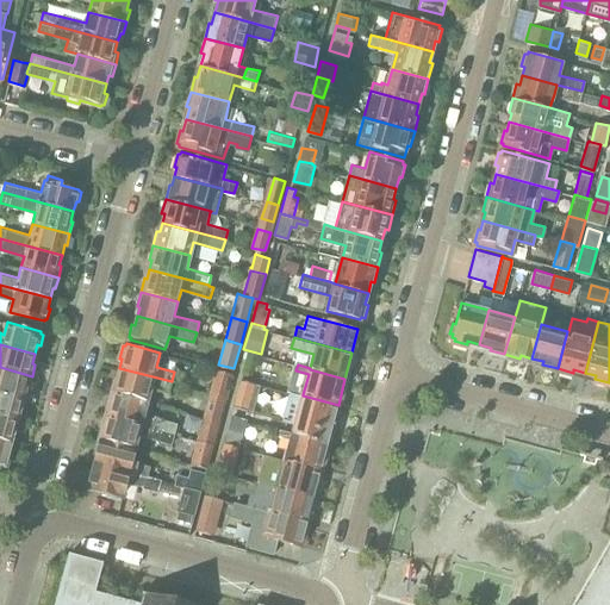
[(0,391),(23,398),(25,388),(29,388),(32,376),(0,367),(0,391)]
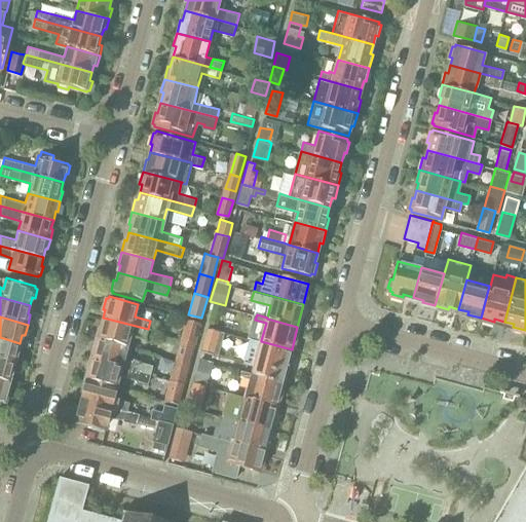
[(99,325),(96,337),(127,345),(130,333),(146,337),(148,329),(103,318),(101,325),(99,325)]
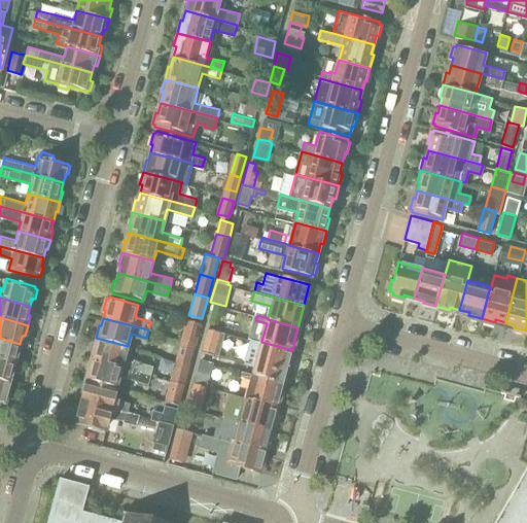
[(186,318),(181,339),(196,343),(202,322),(186,318)]
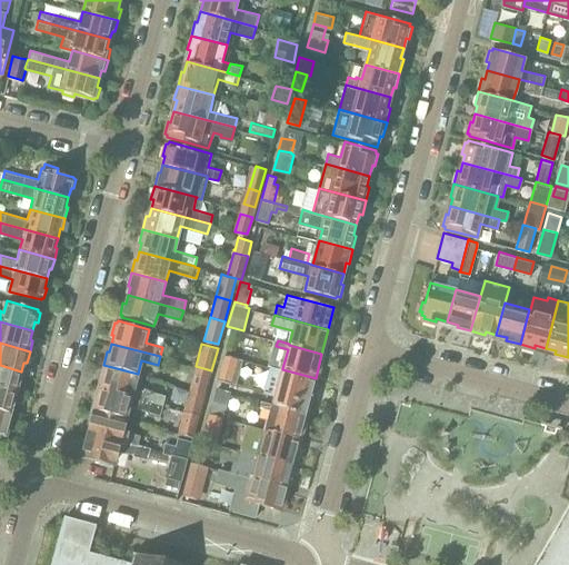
[(237,384),(238,377),(242,356),(225,352),(218,379),(237,384)]
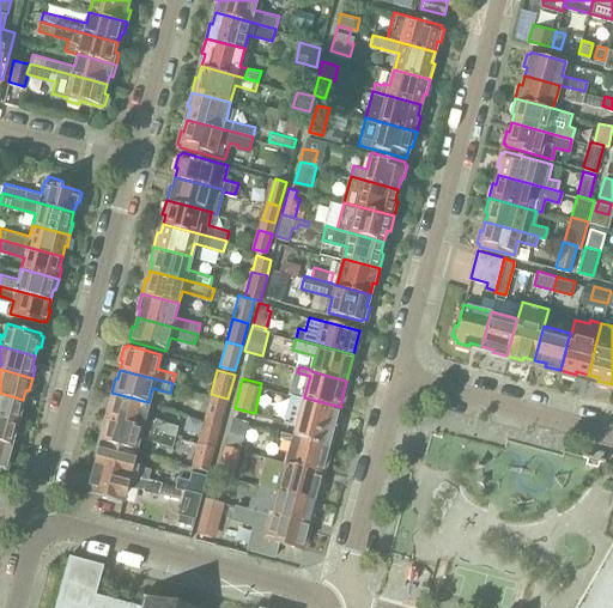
[(0,393),(0,417),(20,423),(23,411),(20,409),(23,400),(0,393)]
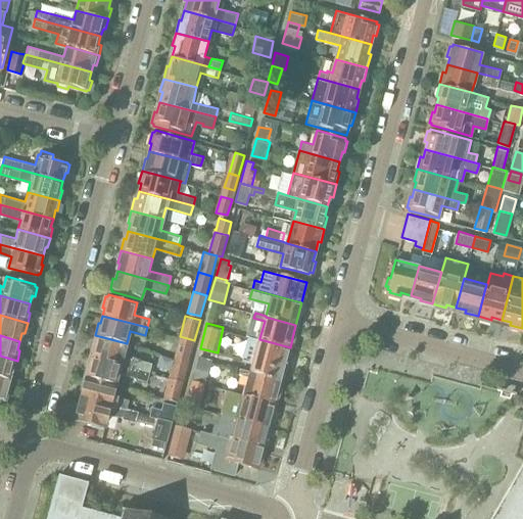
[(95,335),(91,347),(94,347),(92,356),(149,371),(151,363),(124,355),(127,343),(95,335)]
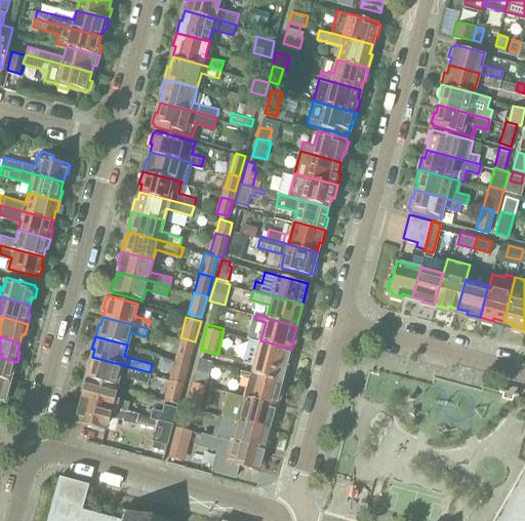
[(175,357),(190,361),(195,342),(180,337),(175,357)]
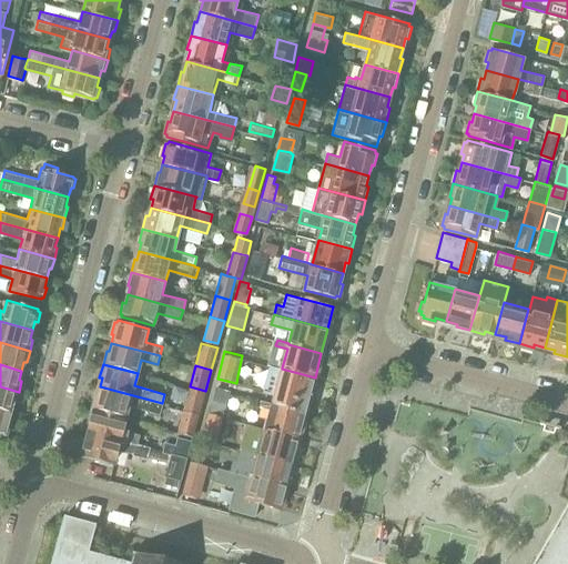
[(272,365),(265,391),(275,394),(307,403),(315,378),(282,369),(282,368),(280,366),(272,365)]
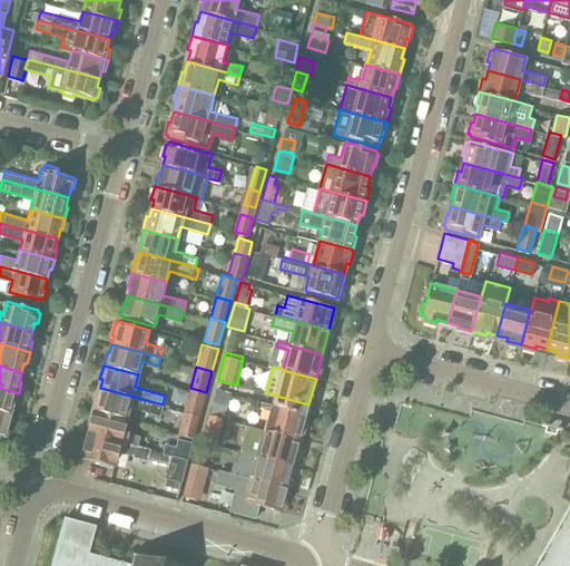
[(224,418),(229,398),(232,390),(216,387),(208,416),(219,419),(219,417),(224,418)]
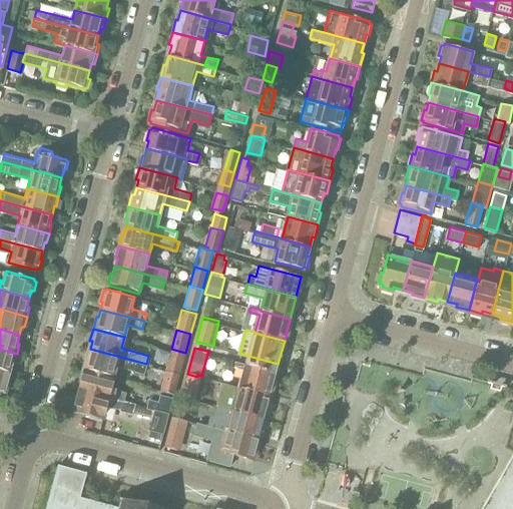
[(0,368),(9,371),(11,363),(14,364),(17,354),(0,349),(0,368)]
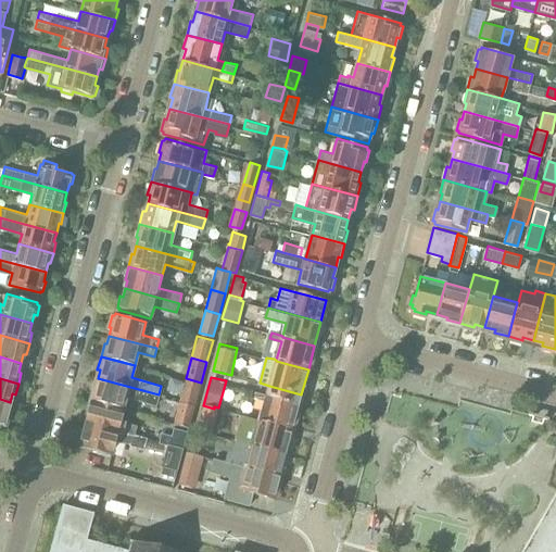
[(92,386),(89,399),(124,408),(127,396),(156,403),(159,394),(98,378),(96,386),(92,386)]
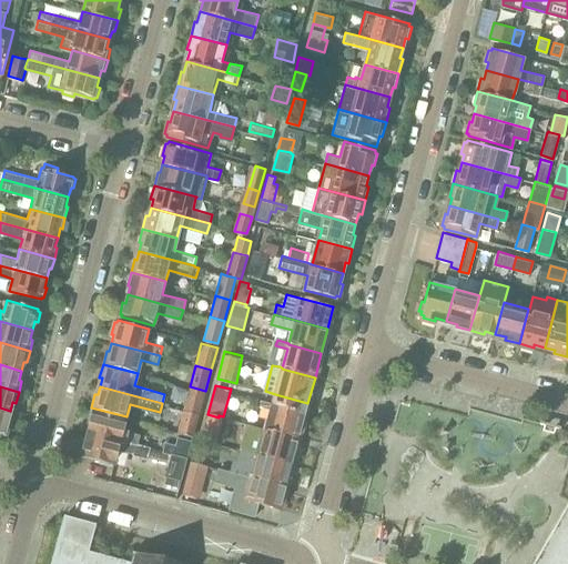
[(183,408),(200,412),(205,391),(190,386),(183,408)]
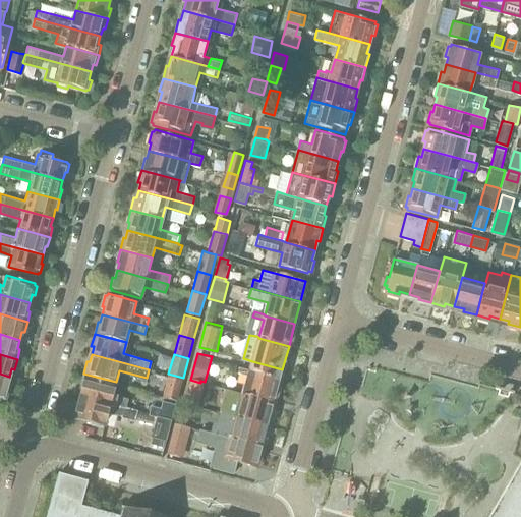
[(241,366),(240,371),(248,375),(244,392),(243,393),(274,401),(280,377),(282,369),(252,361),(250,368),(241,366)]
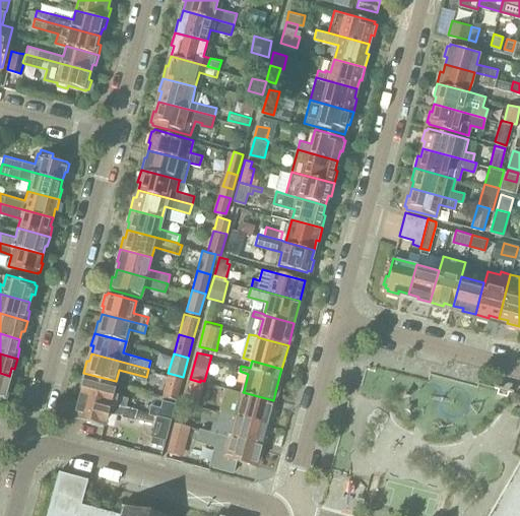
[(9,376),(0,373),(0,394),(4,396),(5,393),(7,394),(10,385),(7,384),(9,376)]
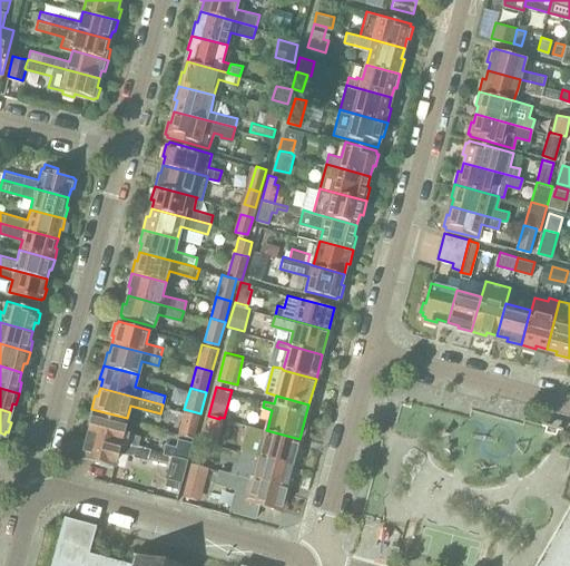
[(91,409),(88,422),(90,423),(88,431),(137,445),(140,436),(123,431),(127,418),(91,409)]
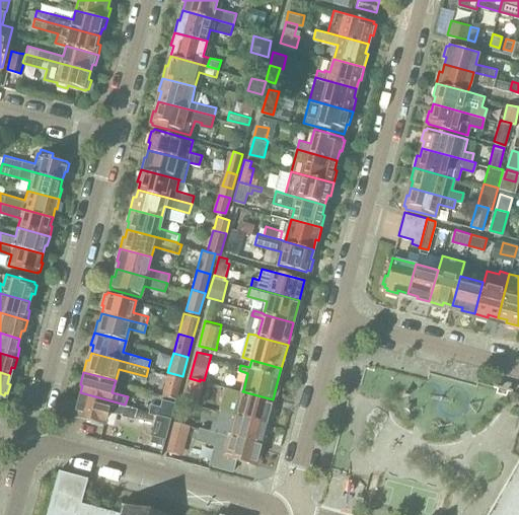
[(176,396),(182,376),(167,372),(162,393),(176,396)]
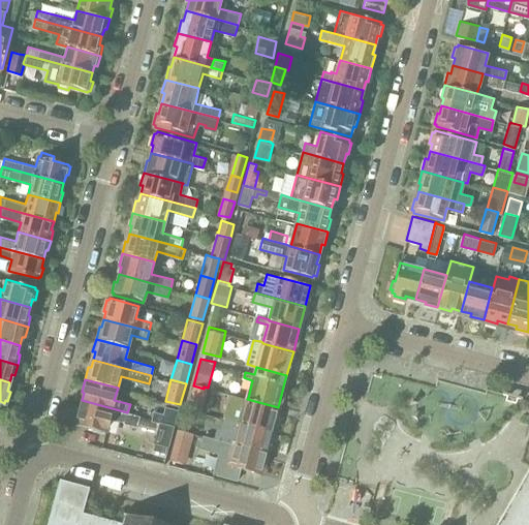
[(229,394),(223,419),(239,423),(272,431),(278,407),(247,399),(229,394)]
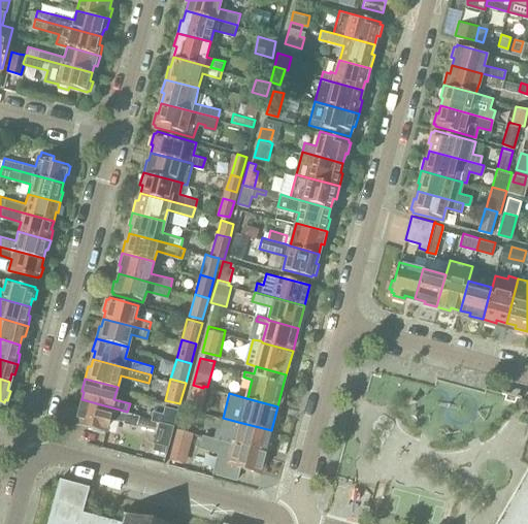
[(191,394),(188,406),(197,410),(200,397),(191,394)]
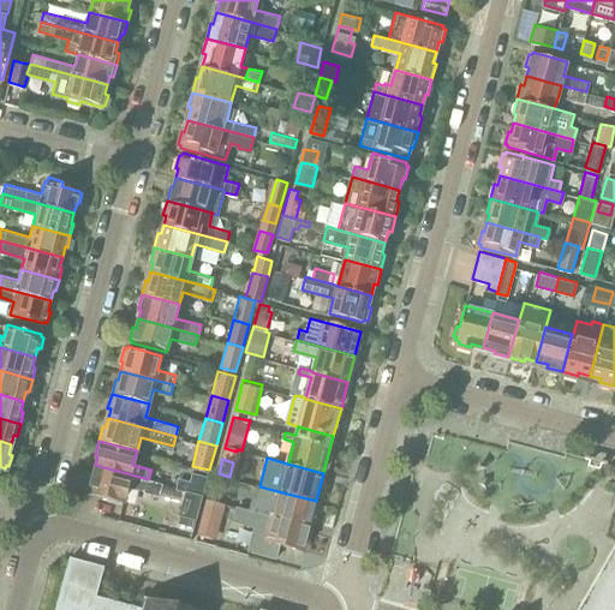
[(90,473),(87,486),(89,488),(89,490),(108,496),(108,498),(120,502),(121,500),(124,500),(127,484),(145,489),(144,490),(159,494),(162,483),(148,479),(95,465),(93,474),(90,473)]
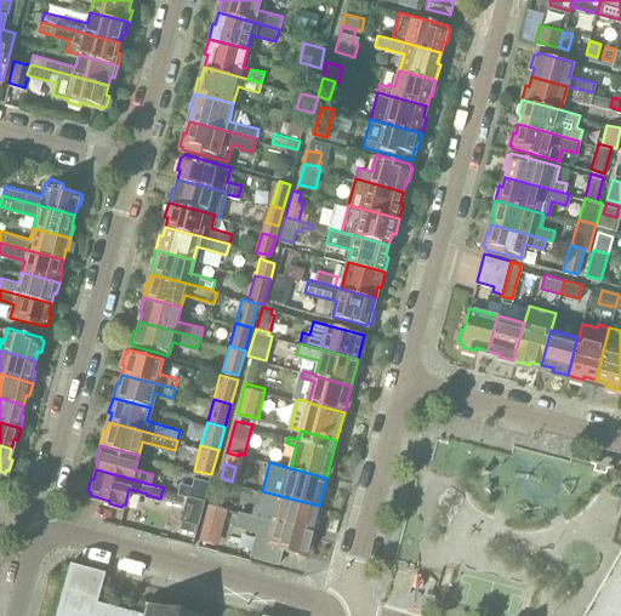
[(181,482),(178,491),(205,498),(210,479),(194,475),(192,484),(181,482)]
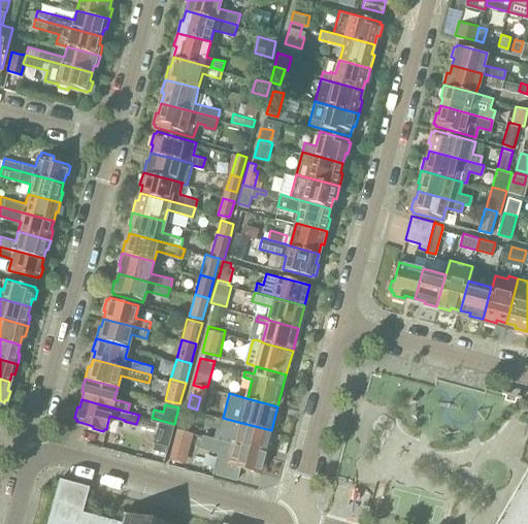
[(168,446),(174,424),(152,418),(149,427),(158,429),(155,441),(168,446)]
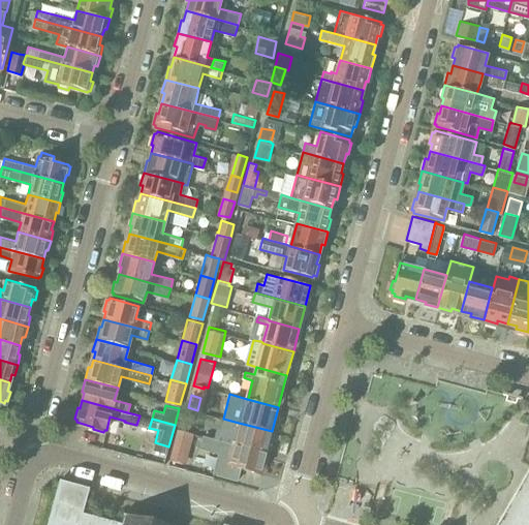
[(217,428),(214,437),(267,452),(272,431),(239,423),(223,419),(220,429),(217,428)]
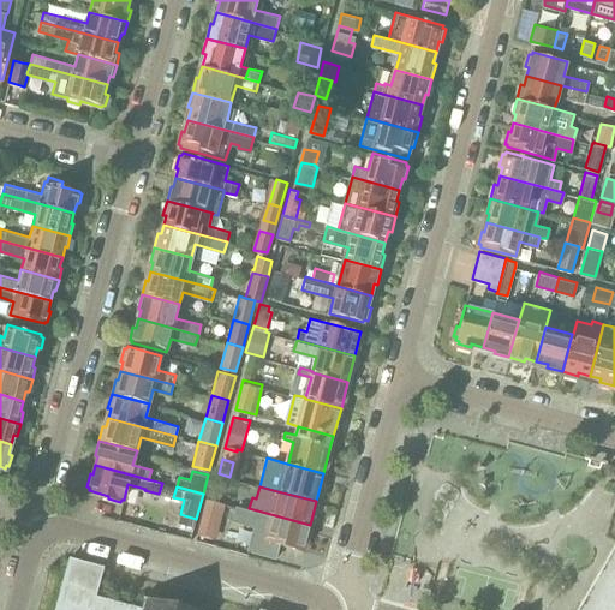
[(216,538),(226,503),(207,497),(197,533),(216,538)]
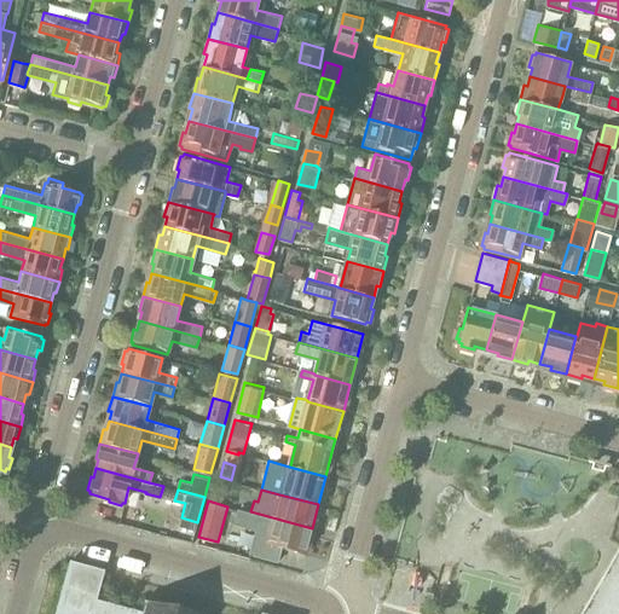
[(238,509),(235,523),(256,528),(250,552),(277,560),(281,545),(305,552),(312,528),(250,511),(238,509)]
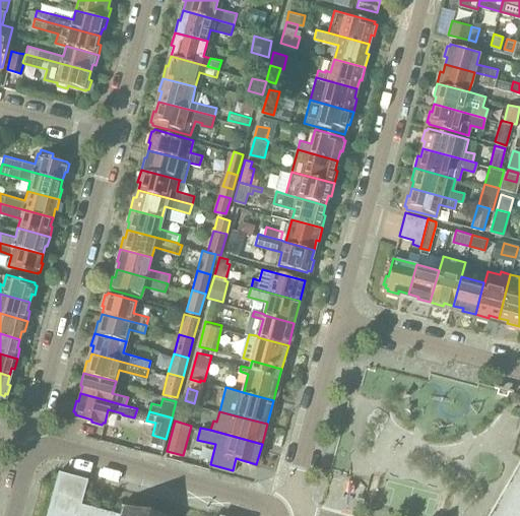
[(519,515),(519,459),(486,515),(519,515)]
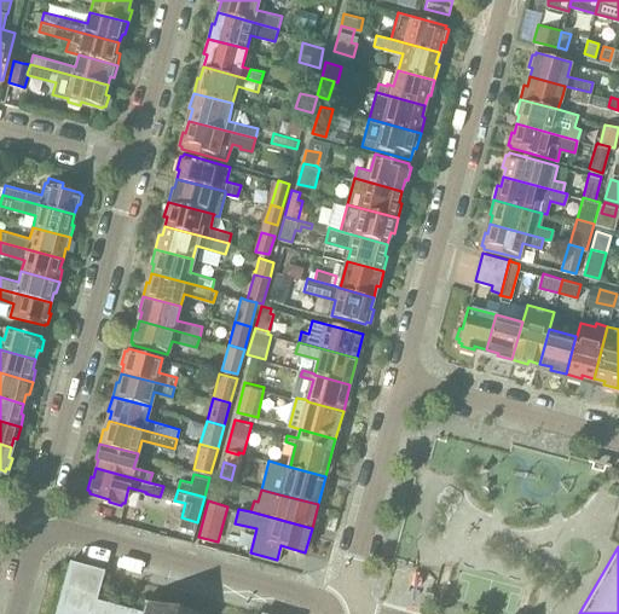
[(104,568),(68,559),(52,613),(273,613),(261,610),(260,613),(203,613),(146,598),(144,610),(96,597),(104,568)]
